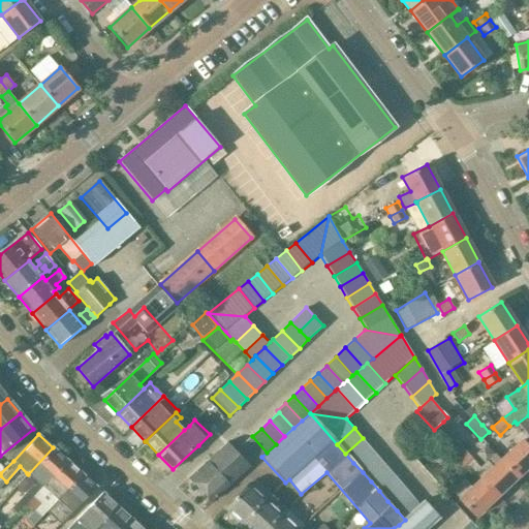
[(261,457),(267,453),(252,436),(244,444),(257,460),(261,457)]
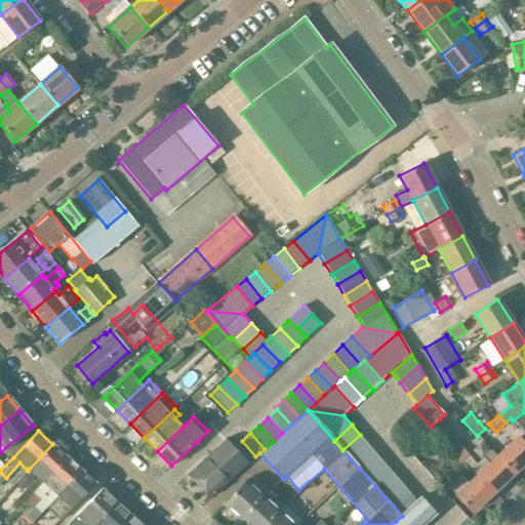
[(360,435),(342,450),(351,459),(369,444),(360,435)]
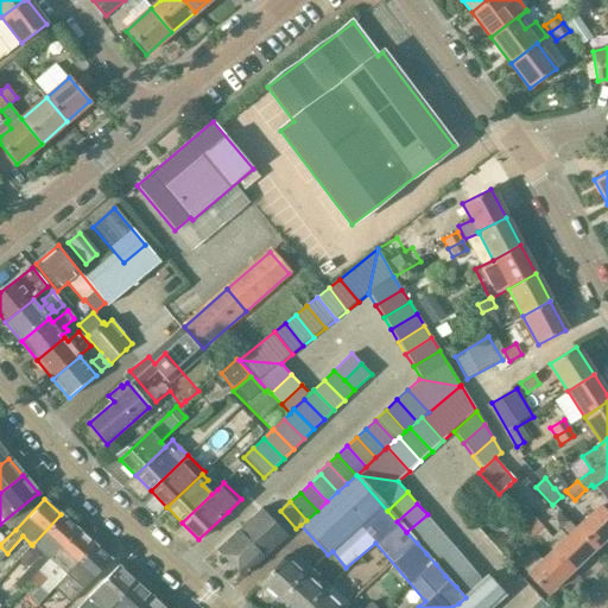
[(607,513),(602,506),(577,530),(595,548),(607,534),(607,513)]
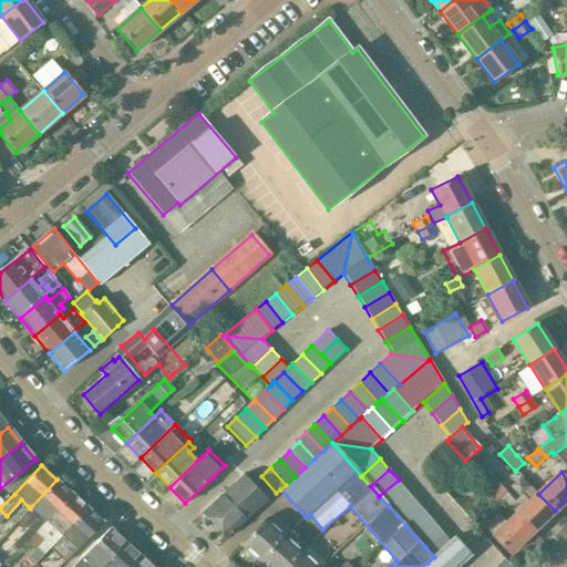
[(267,502),(251,484),(244,475),(202,513),(226,538),(267,502)]
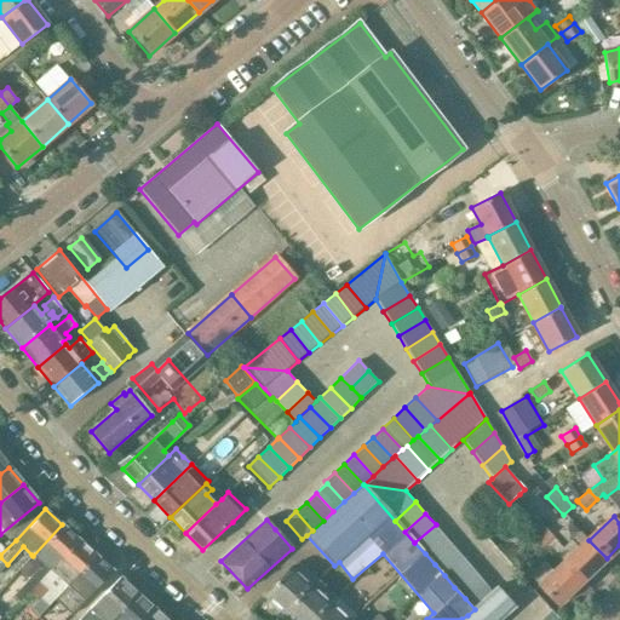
[(286,521),(275,529),(292,549),(302,539),(286,521)]
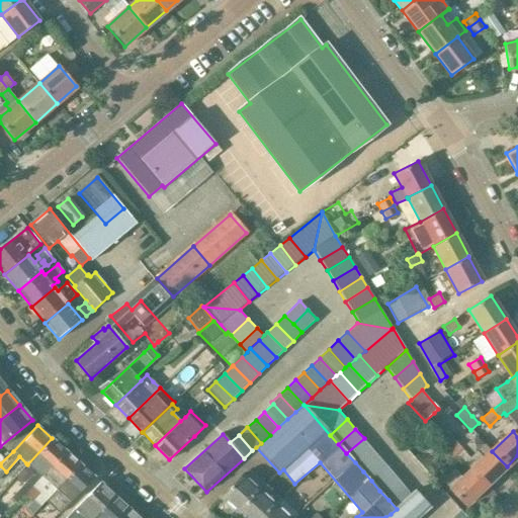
[(33,486),(66,451),(52,438),(27,464),(30,466),(36,472),(33,477),(32,475),(25,483),(31,488),(33,486)]
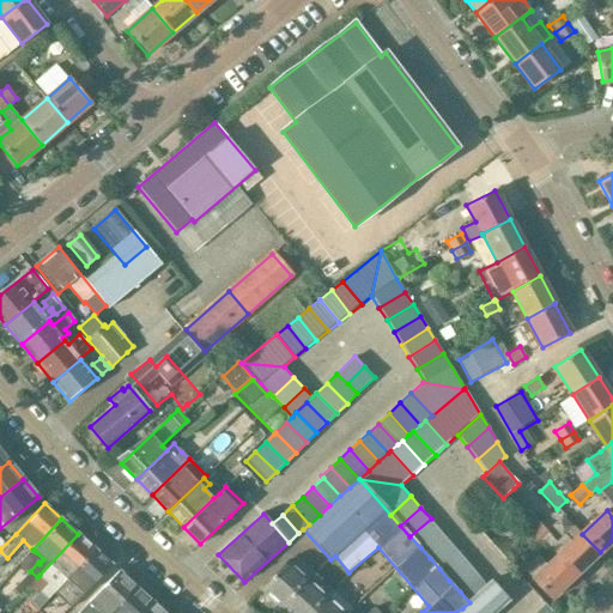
[(431,519),(410,536),(420,547),(441,529),(431,519)]
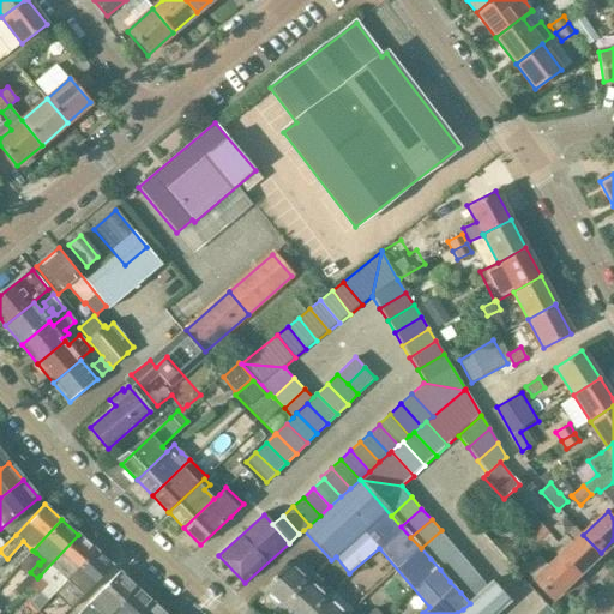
[(545,543),(552,537),(552,536),(542,525),(534,533),(545,543)]
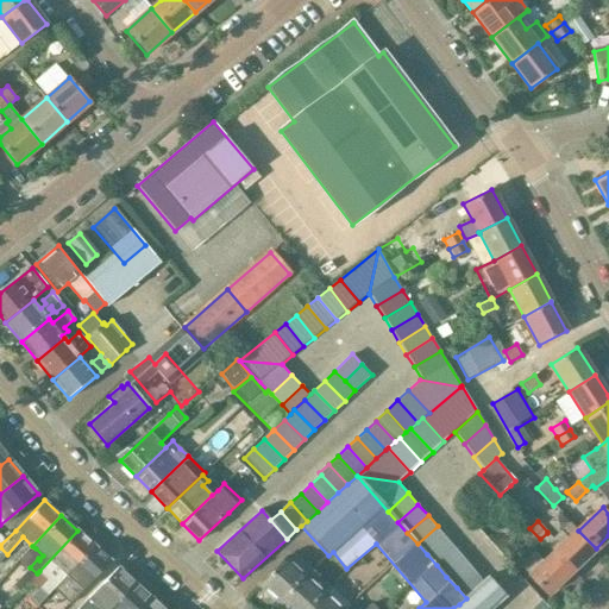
[(438,526),(418,544),(427,554),(447,538),(438,526)]
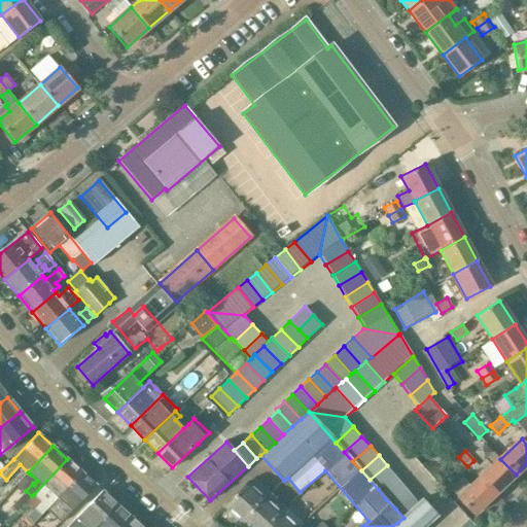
[(467,466),(458,457),(452,462),(460,472),(467,466)]
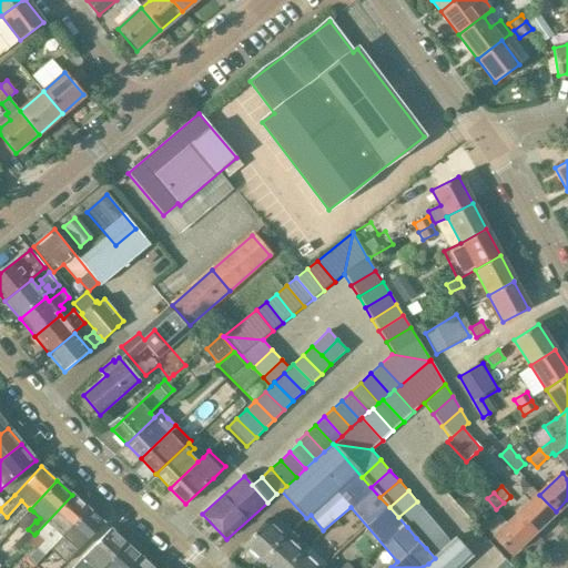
[(38,548),(44,555),(51,548),(88,508),(72,495),(37,533),(44,540),(38,548)]
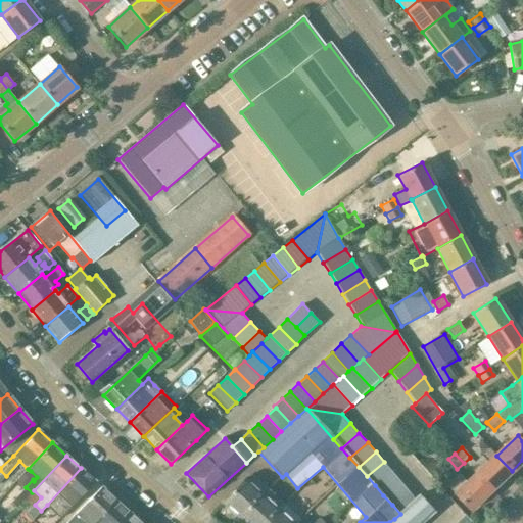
[(470,458),(464,463),(465,464),(475,475),(490,491),(512,471),(496,456),(488,464),(482,456),(474,463),(470,458)]
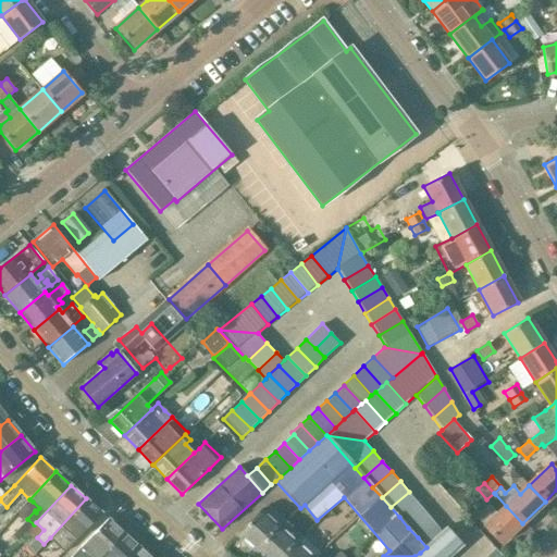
[(409,492),(391,507),(399,517),(418,502),(409,492)]
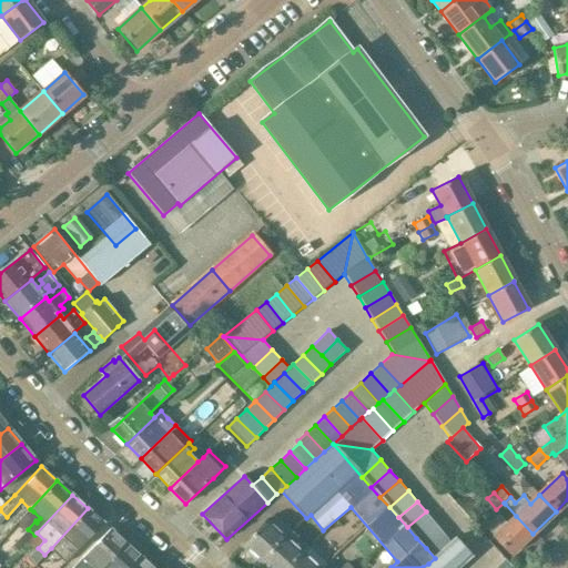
[(51,548),(66,563),(77,550),(103,523),(88,508),(51,548)]
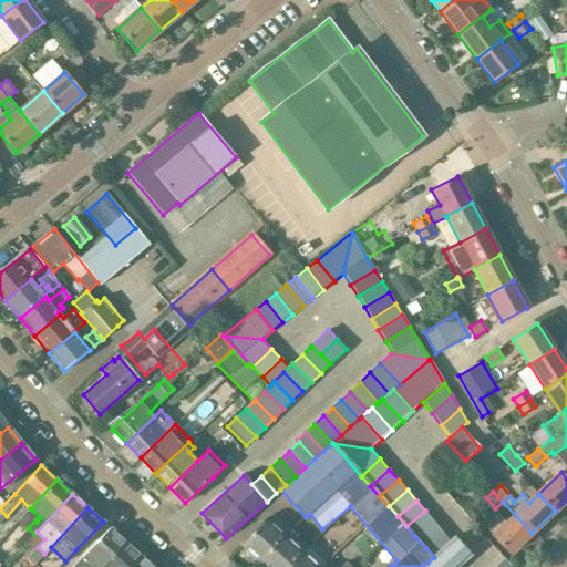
[(425,511),(406,526),(415,537),(434,521),(425,511)]
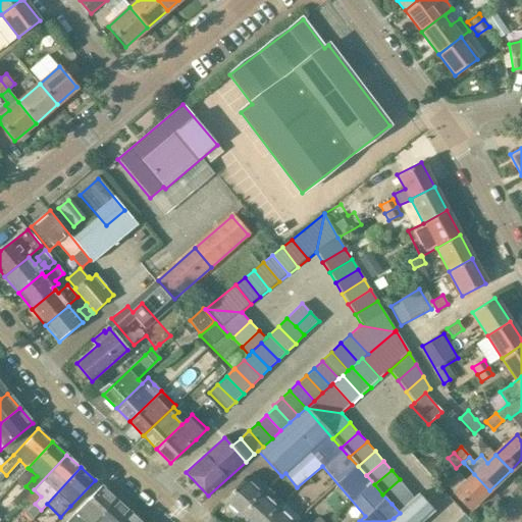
[(249,472),(222,502),(239,516),(261,491),(263,493),(268,489),(249,472)]
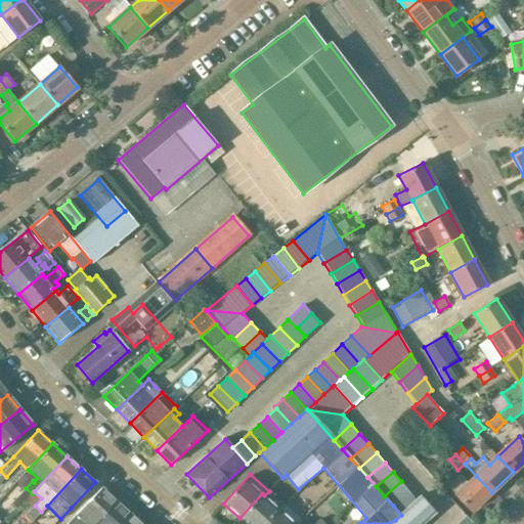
[(460,475),(447,487),(455,495),(471,512),(491,492),(476,476),(468,484),(460,475)]
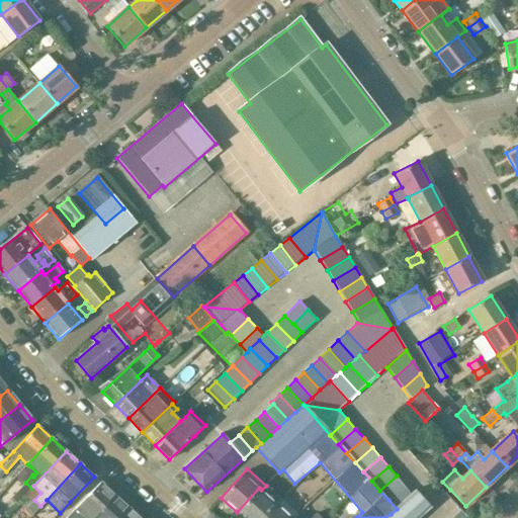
[(397,476),(379,491),(389,500),(405,486),(397,476)]
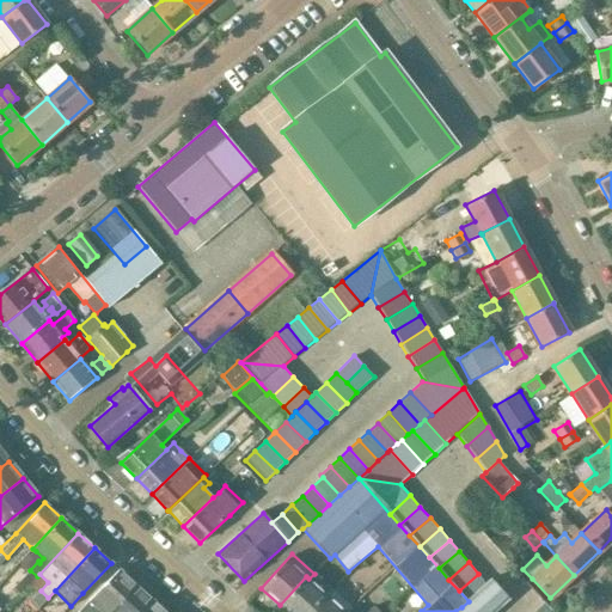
[(89,601),(78,611),(110,611),(135,585),(118,569),(89,601)]
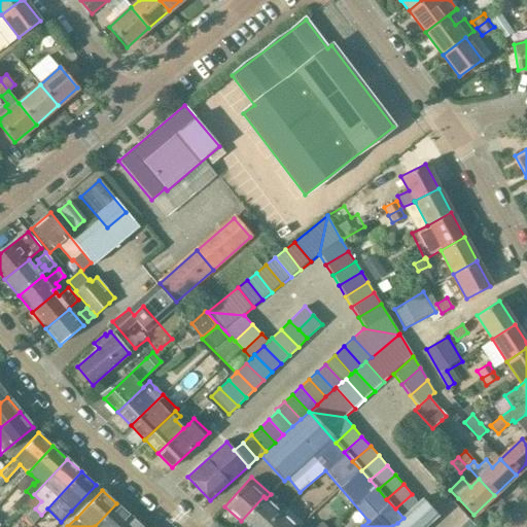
[(26,491),(12,505),(18,512),(32,496),(26,491)]
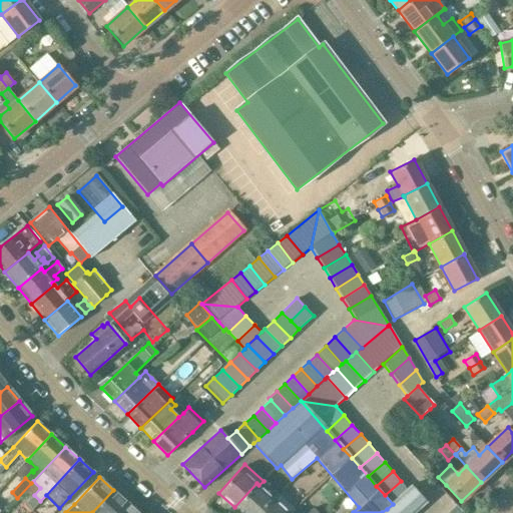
[(258,512),(272,498),(273,498),(278,493),(264,481),(259,485),(257,483),(234,507),(240,512),(258,512)]
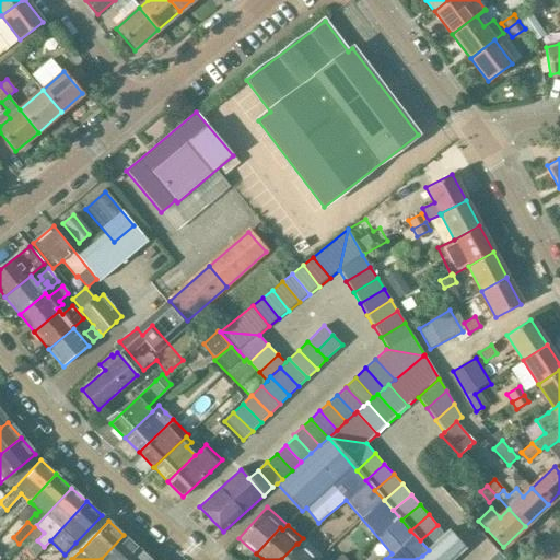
[(438,525),(420,540),(429,550),(432,548),(441,539),(446,535),(438,525)]
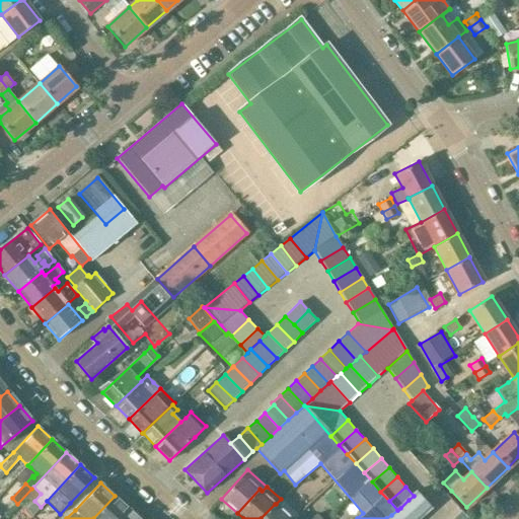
[(418,492),(414,496),(409,500),(423,516),(432,507),(418,492)]
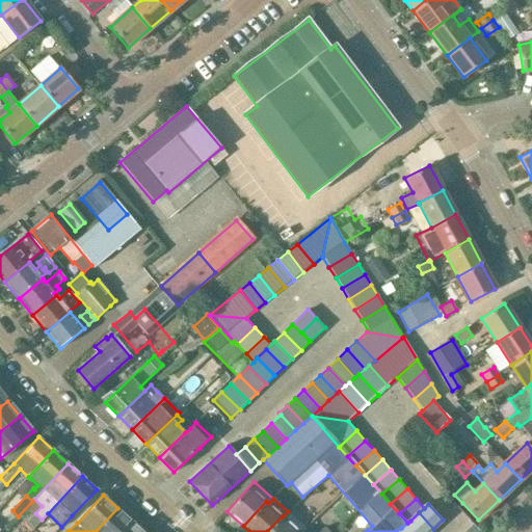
[(122,531),(132,522),(117,508),(96,531),(122,531)]
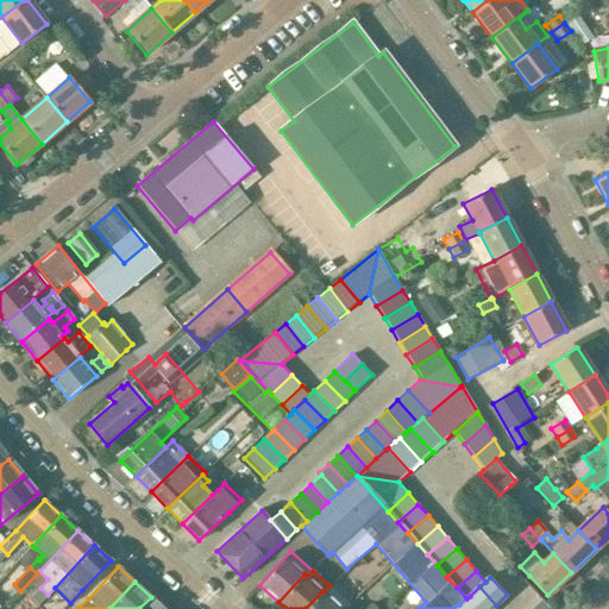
[(347,608),(352,606),(330,585),(324,591),(322,591),(306,608),(347,608)]
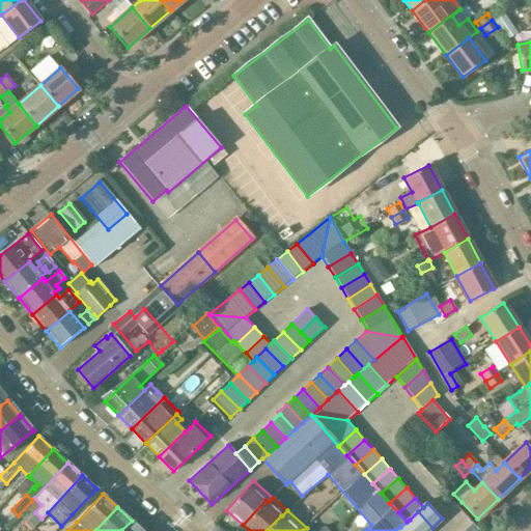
[(410,520),(419,530),(428,530),(432,528),(418,511),(410,520)]
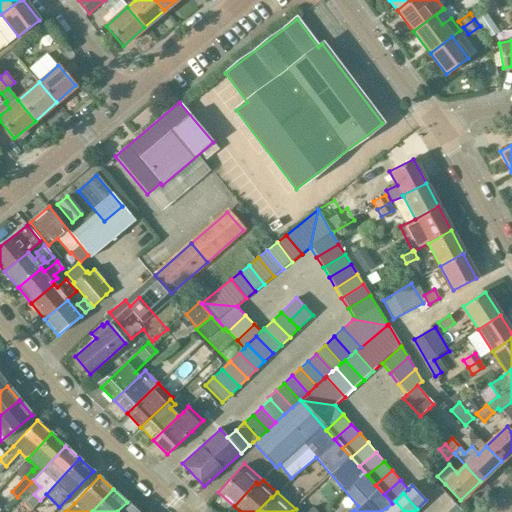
[(40,500),(34,494),(33,494),(24,504),(31,511),(40,500)]
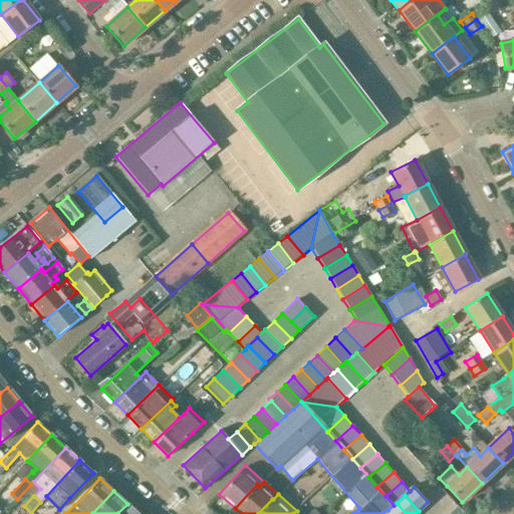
[(406,513),(397,503),(394,505),(388,510),(391,513),(406,513)]
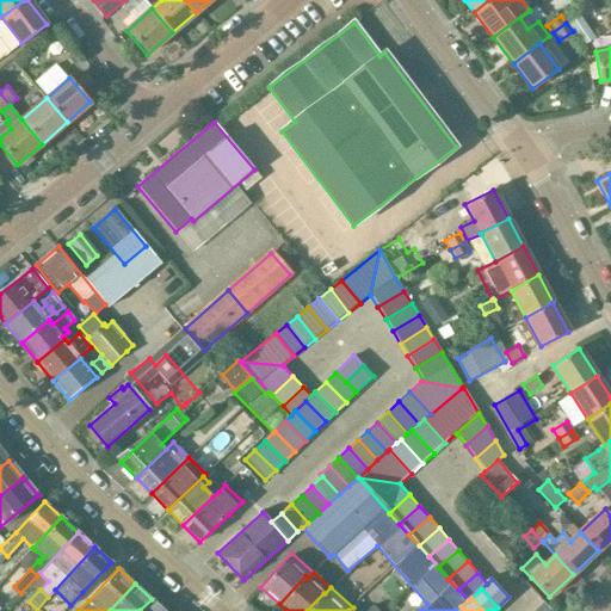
[(164,610),(152,599),(140,610),(164,610)]
